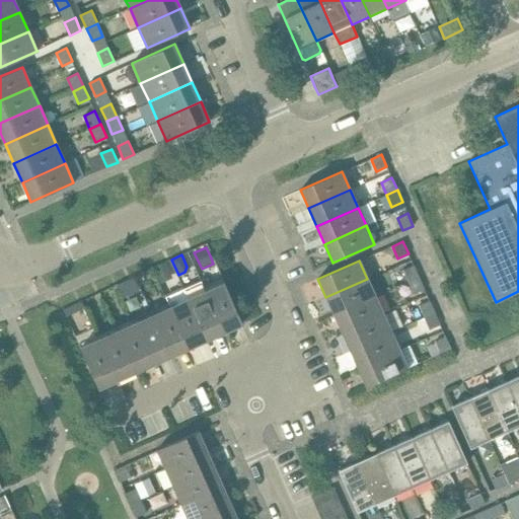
[(167,266),(156,271),(159,278),(170,274),(167,266)]
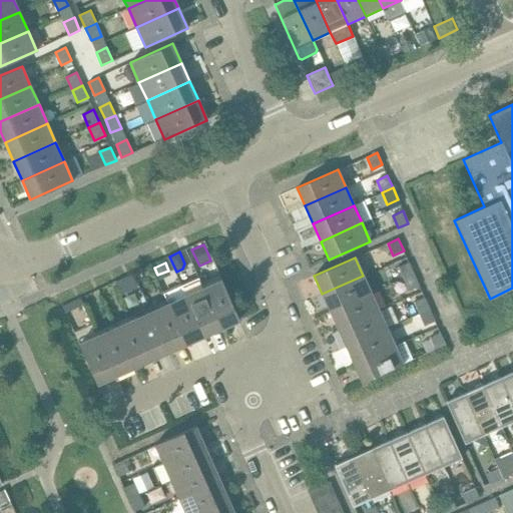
[(414,274),(409,263),(398,268),(403,279),(414,274)]
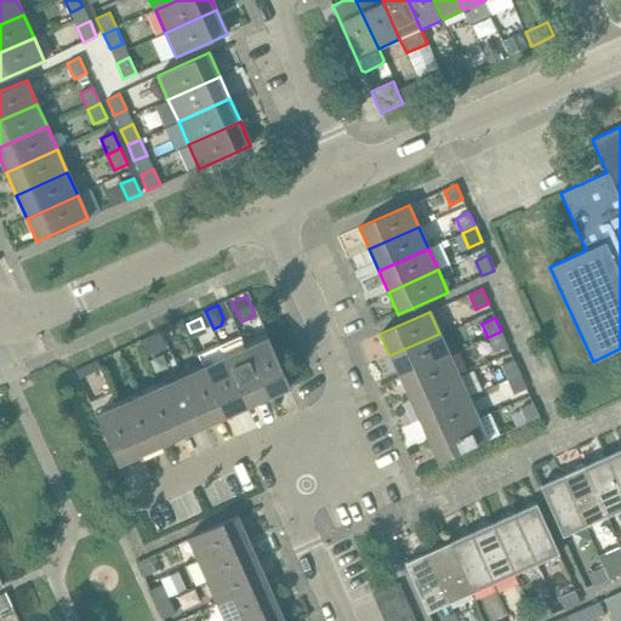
[(501,331),(488,337),(495,352),(507,346),(501,331)]
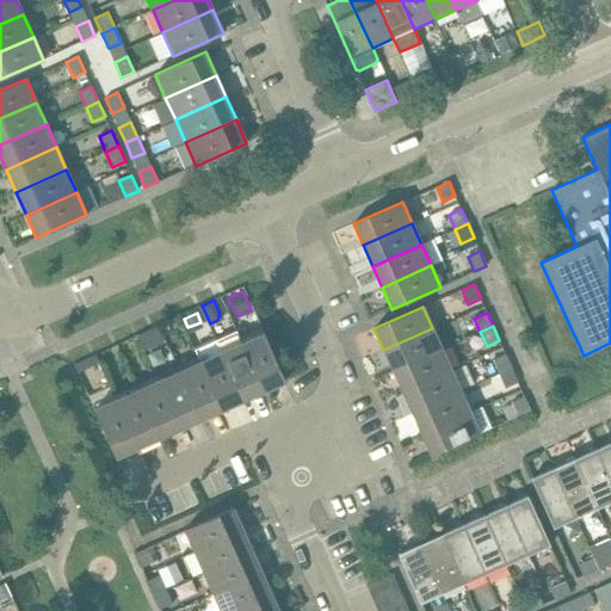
[(442,350),(432,328),(383,350),(393,371),(442,350)]
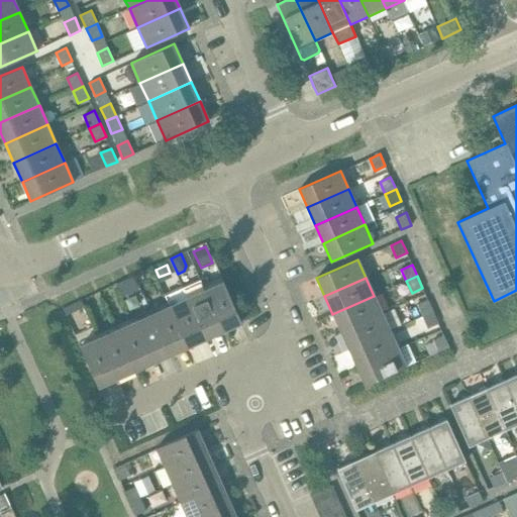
[(241,322),(221,279),(203,287),(223,330),(241,322)]
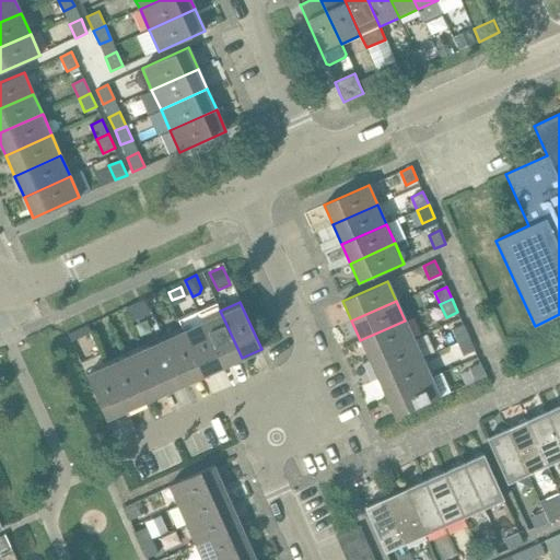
[(242,358),(220,311),(201,319),(222,366),(242,358)]
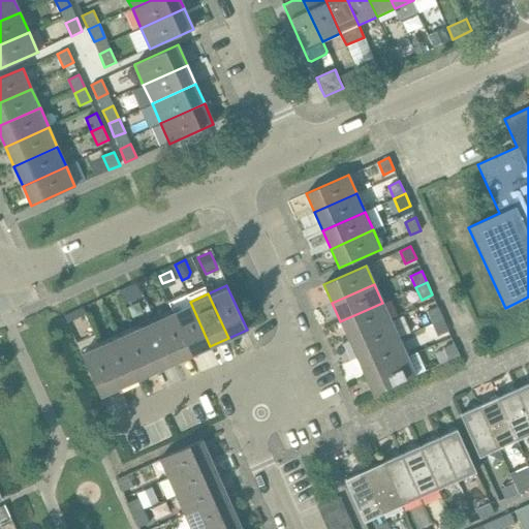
[(210,346),(190,302),(172,310),(175,316),(192,354),(210,346)]
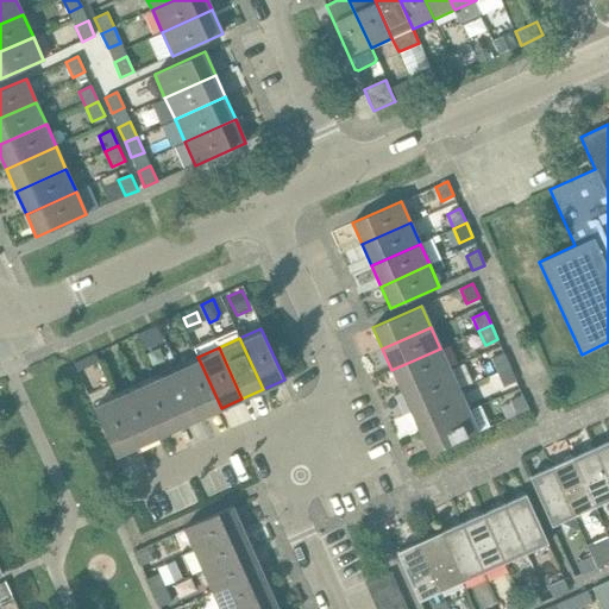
[(440,349),(391,370),(401,390),(450,369),(440,349)]
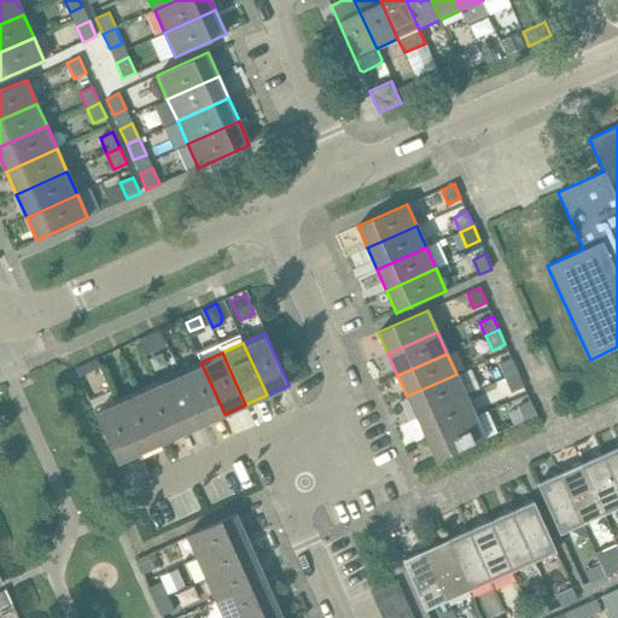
[(518,373),(512,359),(499,365),(505,378),(518,373)]
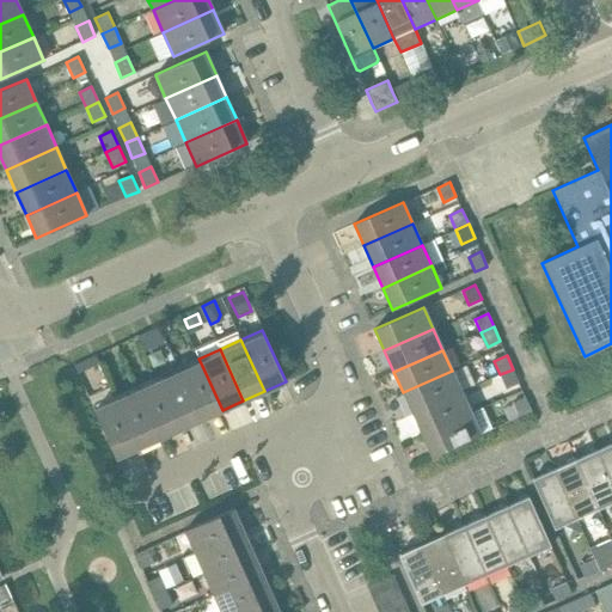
[(85,360),(74,365),(79,374),(89,369),(85,360)]
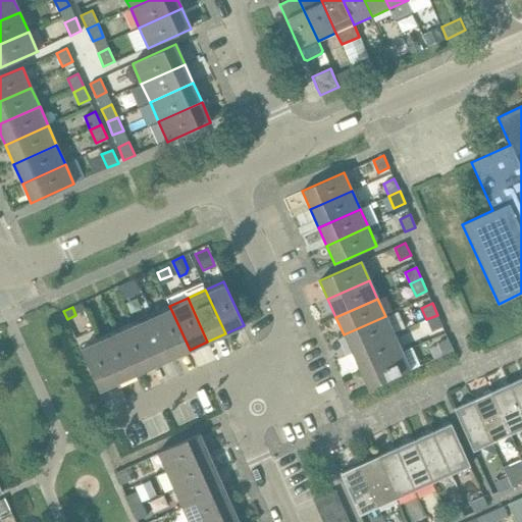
[(172,312),(154,320),(171,358),(190,350),(172,312)]
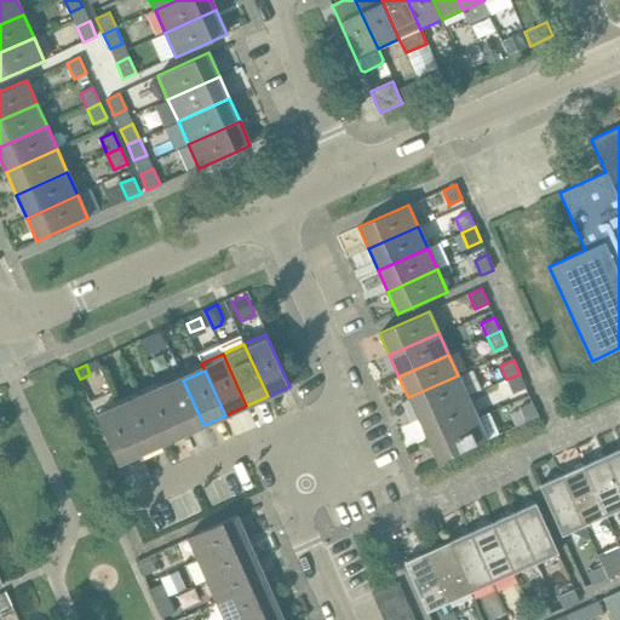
[(520,374),(506,379),(512,394),(526,389),(520,374)]
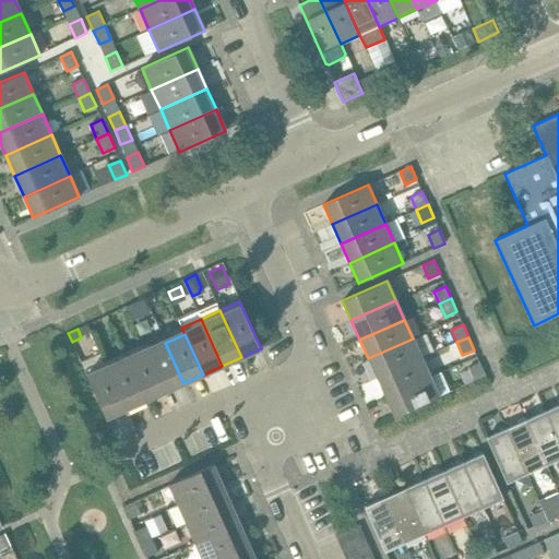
[(421,358),(413,339),(368,358),(377,378),(421,358)]
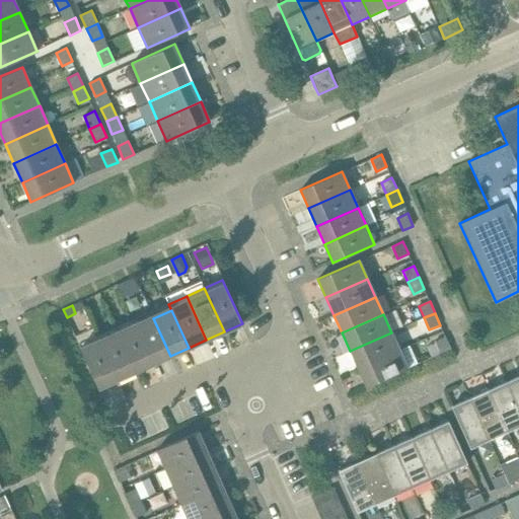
[(153,318),(136,326),(153,364),(170,356),(153,318)]
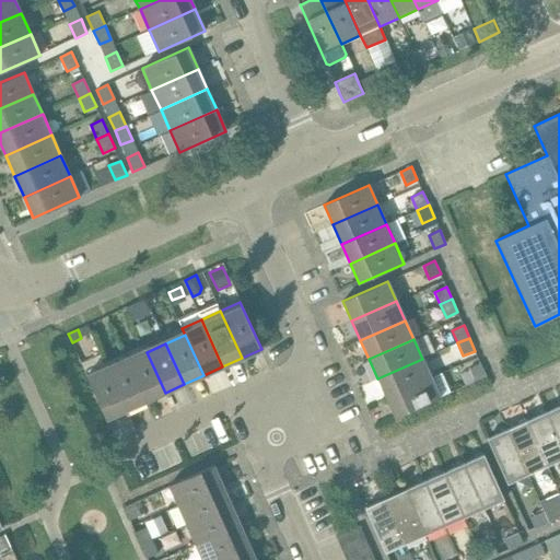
[(164,393),(143,345),(124,353),(127,361),(146,401),(164,393)]
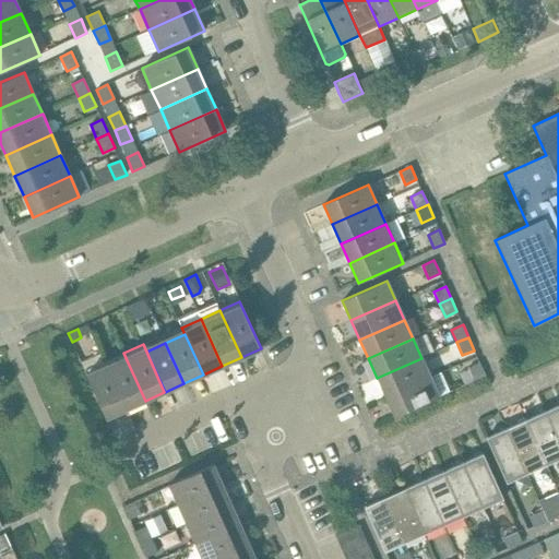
[(421,358),(377,378),(385,397),(430,377),(421,358)]
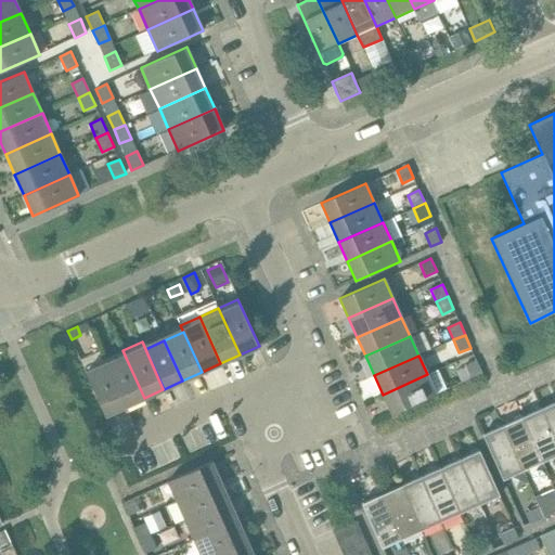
[(126,358),(107,366),(125,407),(144,398),(126,358)]
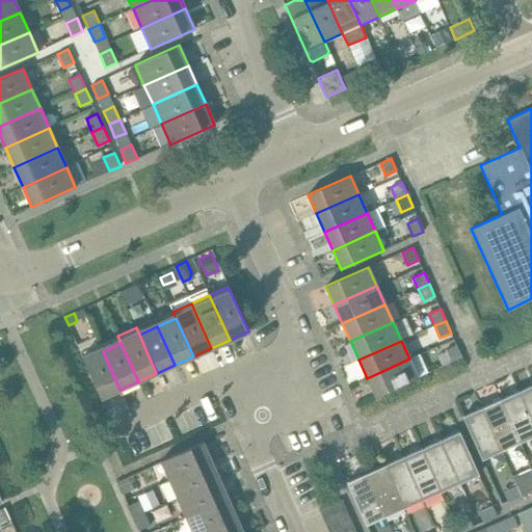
[(120,390),(100,344),(80,352),(101,398),(120,390)]
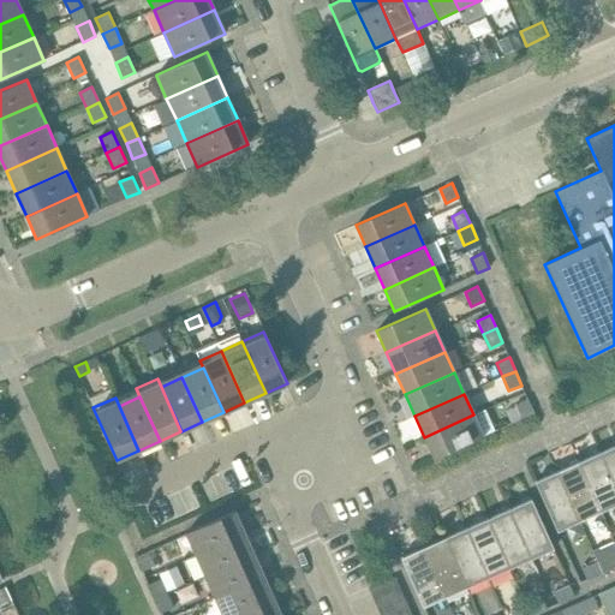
[(535,413),(527,399),(515,405),(521,419),(535,413)]
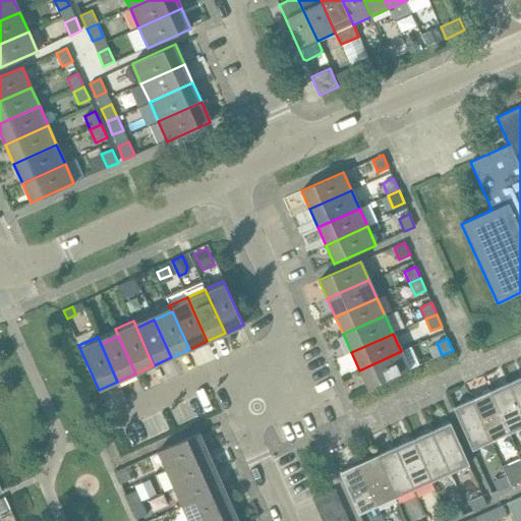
[(409,370),(401,351),(359,370),(367,389),(409,370)]
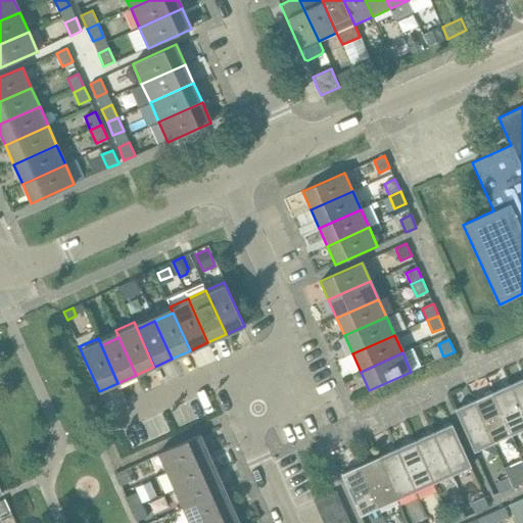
[(522,378),(510,384),(522,413),(522,378)]
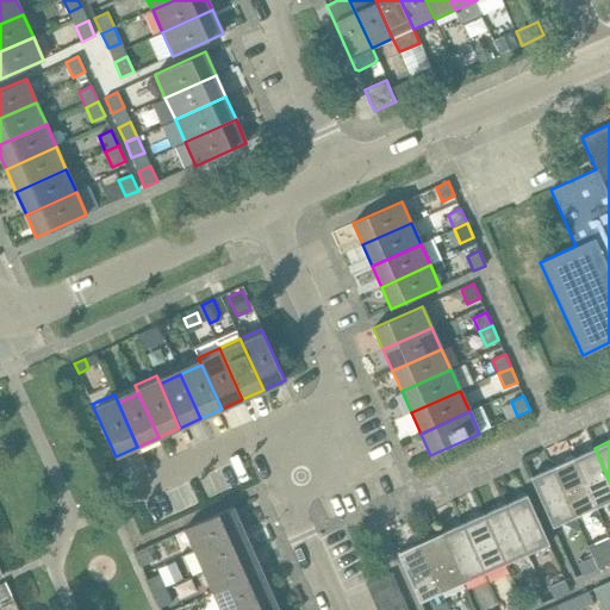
[(573,458),(596,508),(609,500),(609,481),(595,448),(573,458)]
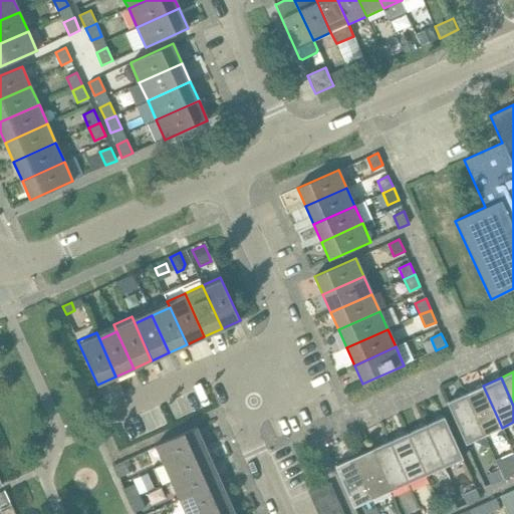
[(502,428),(483,386),(465,394),(484,436),(502,428)]
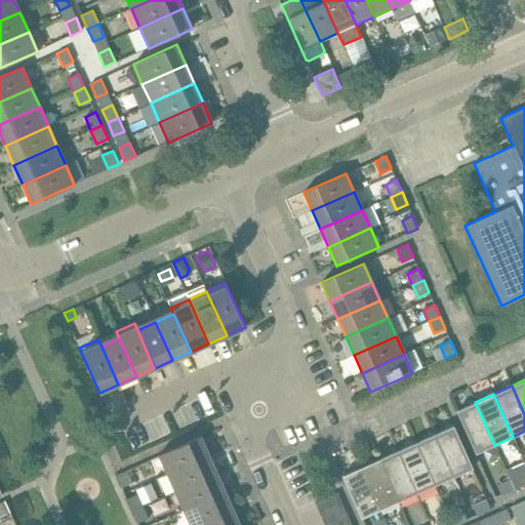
[(494,445),(475,402),(456,410),(476,454),(494,445)]
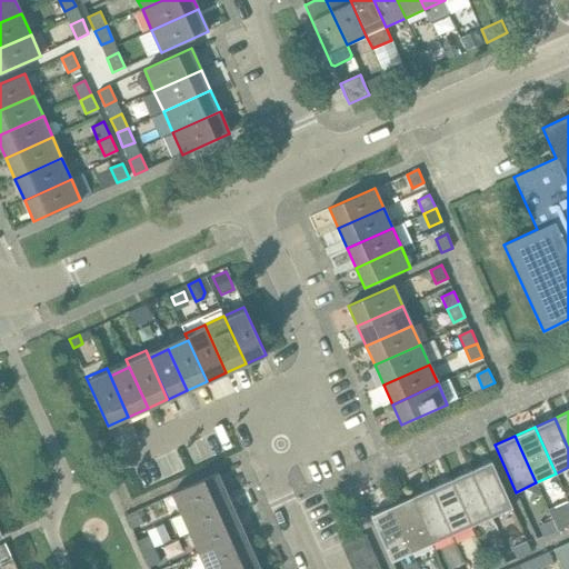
[(470,470),(491,517),(512,508),(491,461),(470,470)]
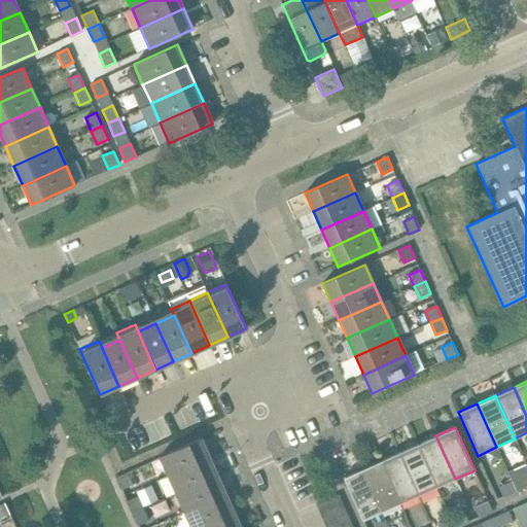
[(436,487),(455,479),(435,435),(417,444),(436,487)]
